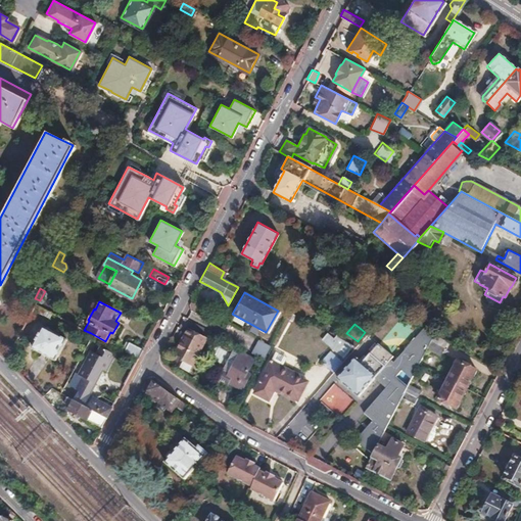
[(42,325),(32,346),(54,359),(65,337),(42,325)]
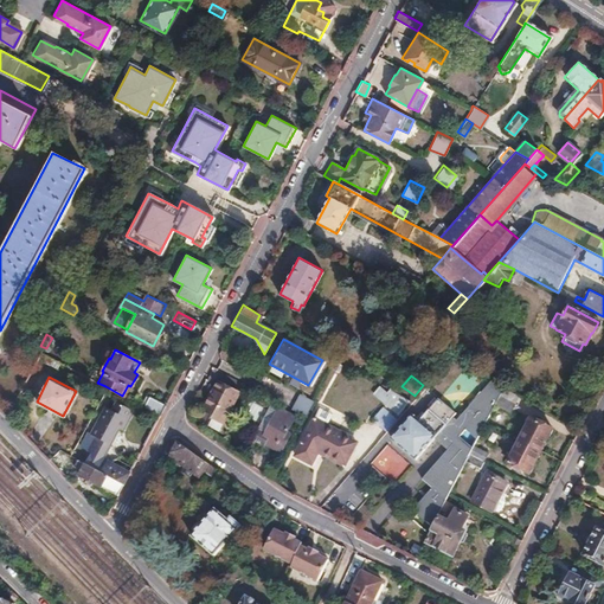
[(217,379),(201,409),(212,415),(211,417),(220,423),(238,391),(217,379)]
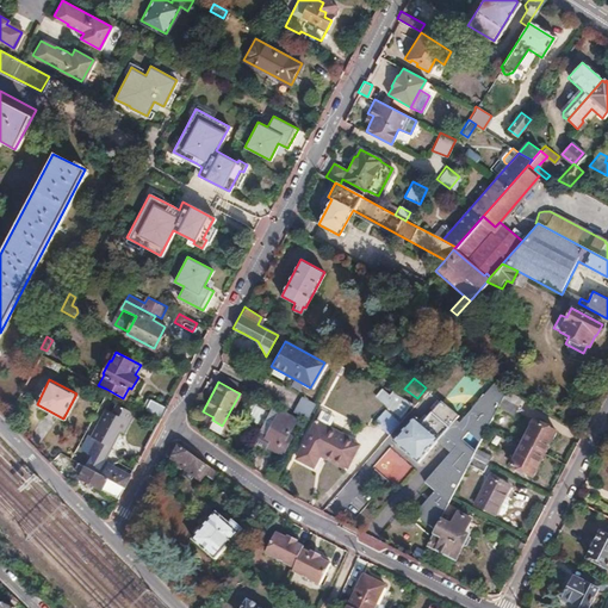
[(496,407),(506,389),(492,382),(458,422),(453,421),(434,444),(440,450),(413,482),(425,488),(409,516),(433,529),(448,500),(457,483),(471,456),(475,447),(488,423),(496,407)]
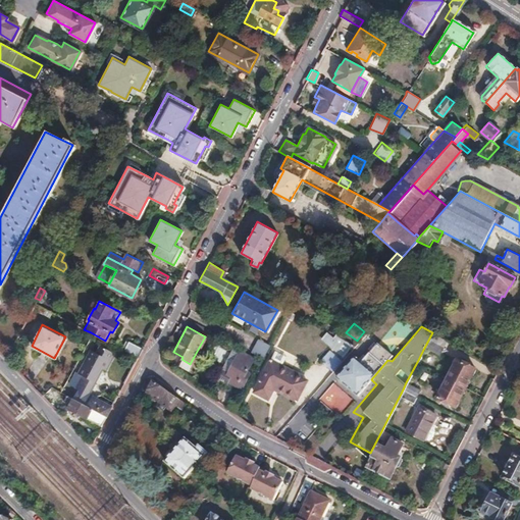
[(327,330),(320,339),(341,356),(351,344),(341,338),(334,334),(327,330)]
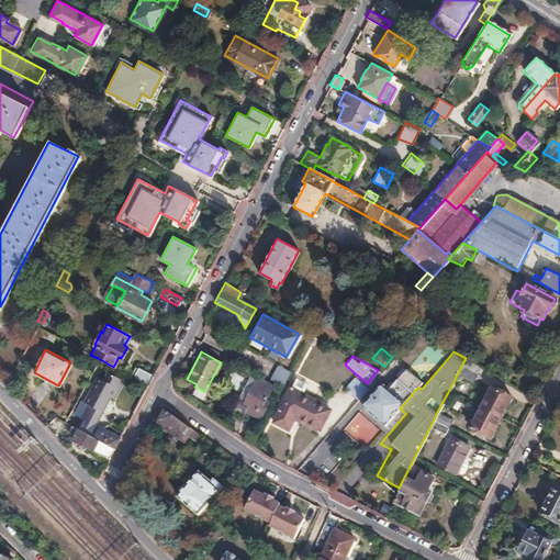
[(466,358),(457,374),(472,381),(477,372),(474,371),(478,366),(466,358)]
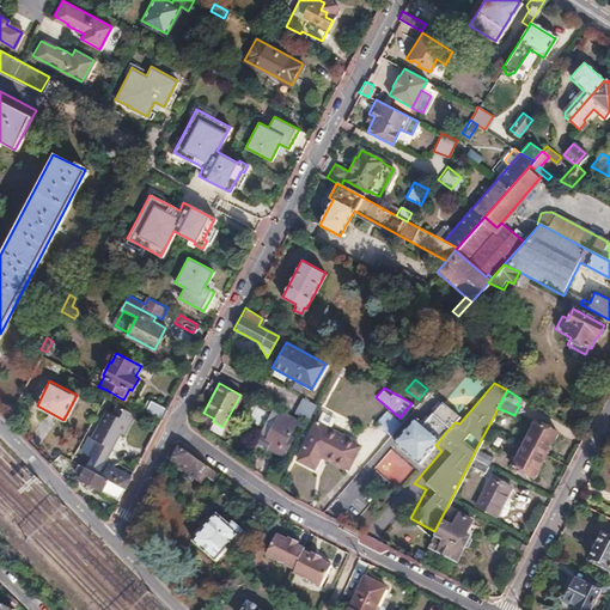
[(304,394),(296,409),(310,416),(318,401),(304,394)]
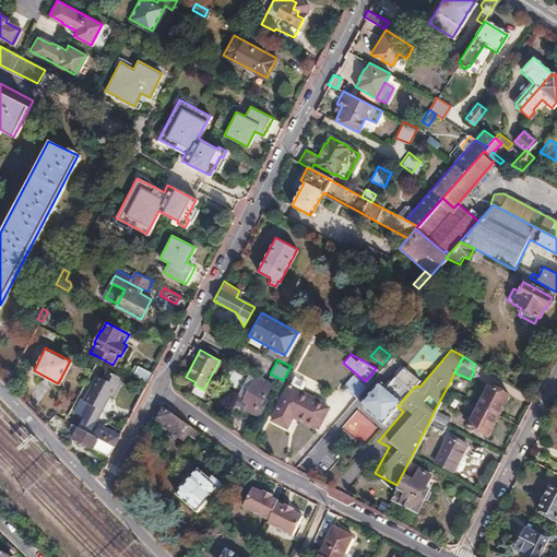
[(133,363),(128,372),(146,382),(152,371),(137,363),(137,364),(133,363)]
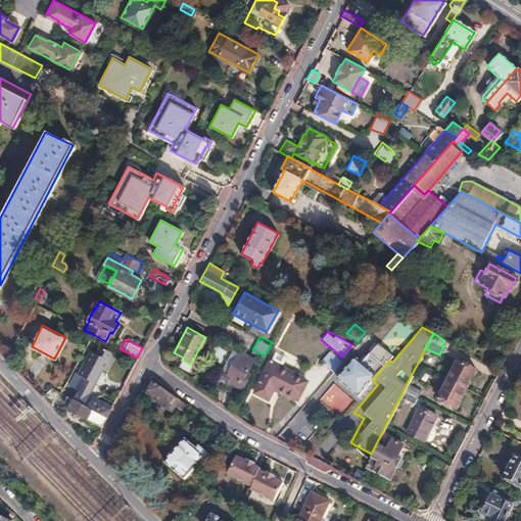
[(354,358),(336,378),(358,396),(372,380),(388,361),(391,357),(380,346),(377,343),(369,352),(361,362),(354,358)]
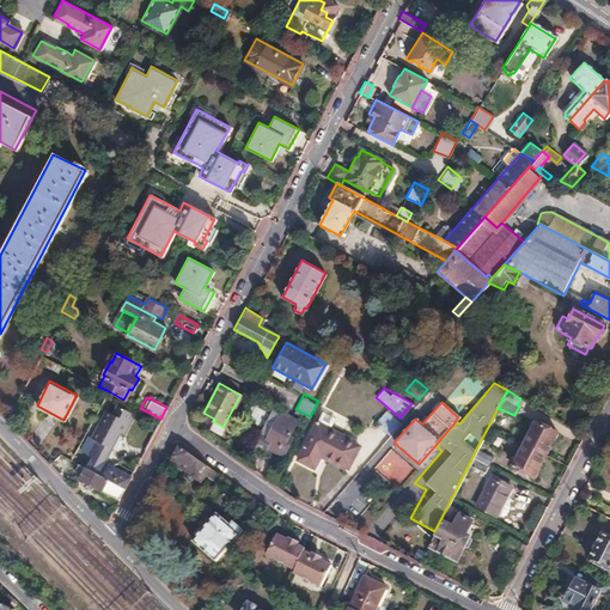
[(91,456),(85,467),(123,487),(129,476),(111,467),(114,463),(110,461),(108,464),(105,463),(113,449),(111,447),(120,432),(123,433),(134,413),(117,404),(113,413),(105,409),(91,437),(95,438),(87,453),(91,456)]
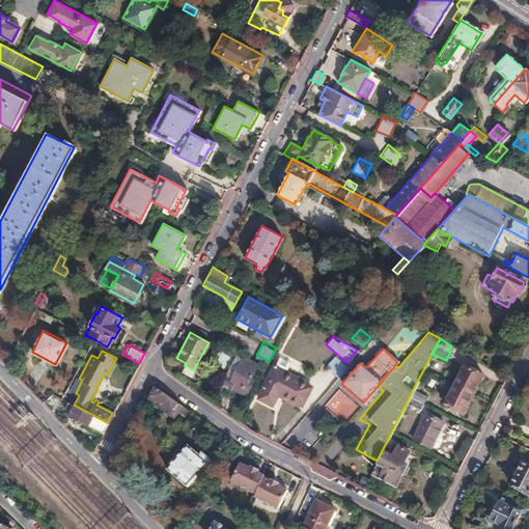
[(334,356),(325,367),(331,372),(340,361),(334,356)]
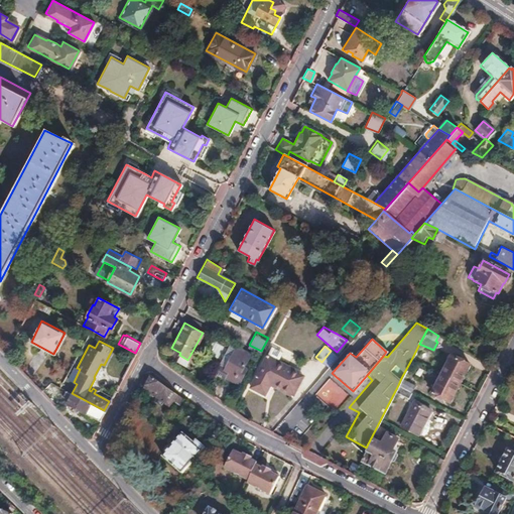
[(238,347),(223,373),(237,381),(244,368),(241,367),(249,353),(238,347)]
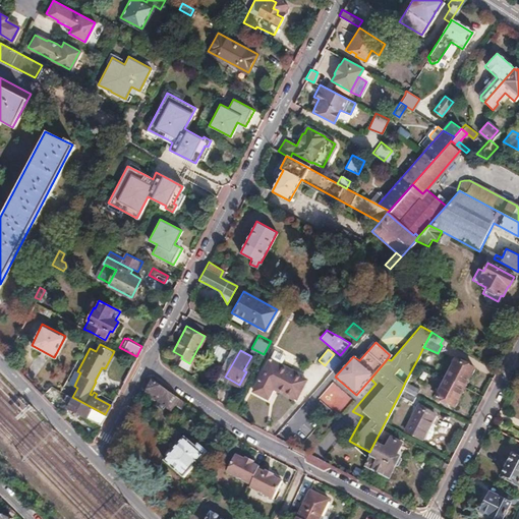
[(274,352),(269,360),(280,365),(284,357),(274,352)]
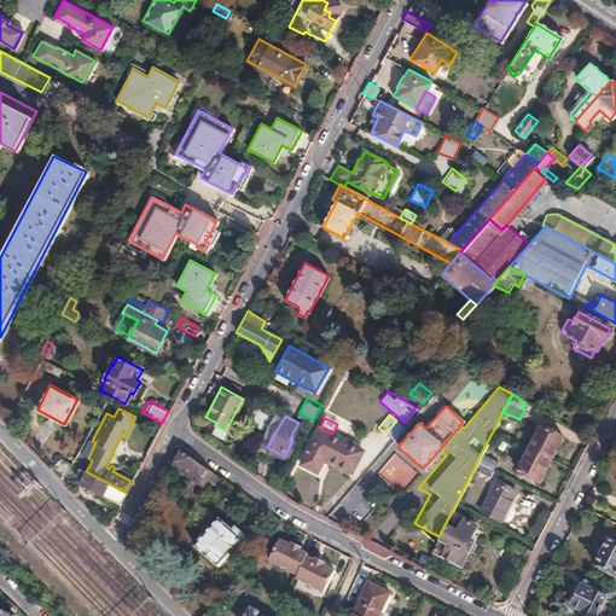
[(396,420),(385,434),(391,440),(402,426),(396,420)]
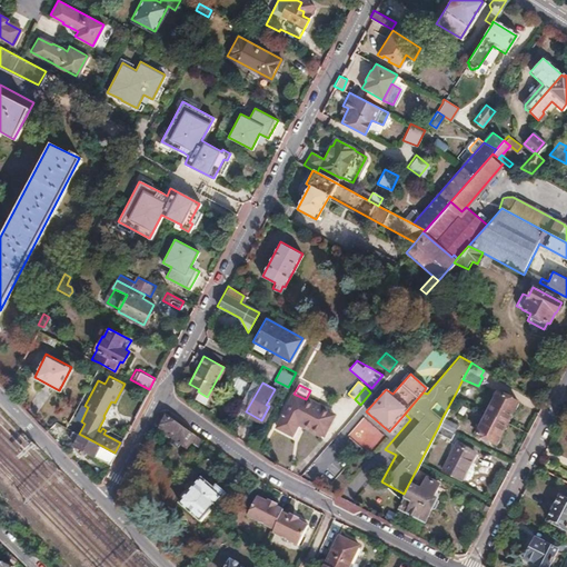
[(497,390),(486,411),(507,421),(517,401),(504,394),(505,393),(498,389),(498,390),(497,390)]
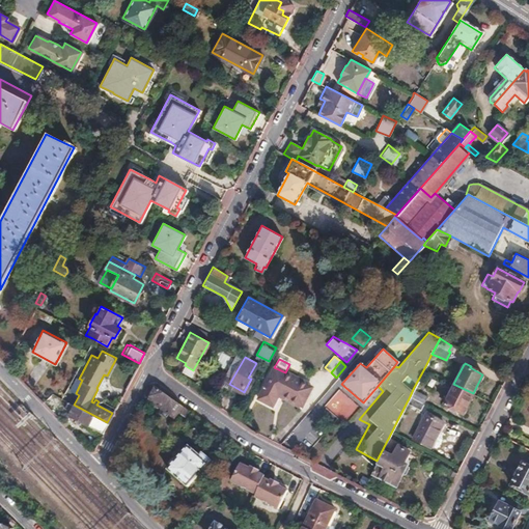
[(274,367),(257,398),(273,406),(279,394),(301,406),(311,386),(285,372),(274,367)]
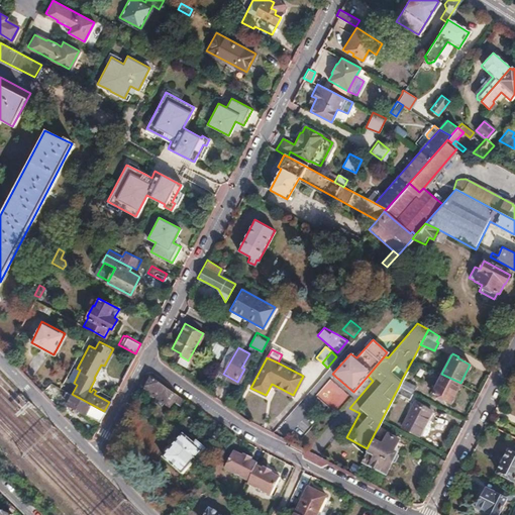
[(146,374),(141,384),(171,405),(174,401),(179,404),(183,399),(146,374)]
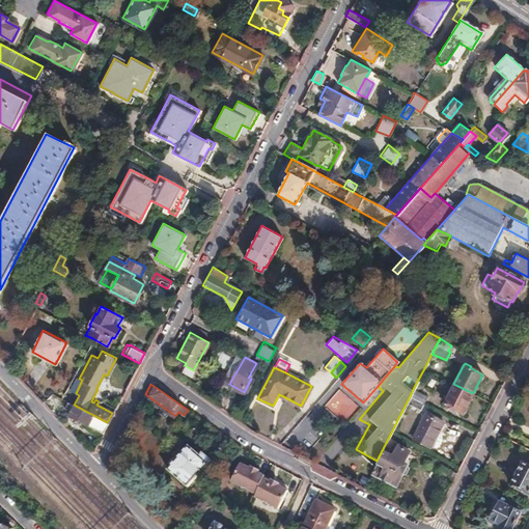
[(192,388),(200,393),(202,390),(194,384),(192,388)]
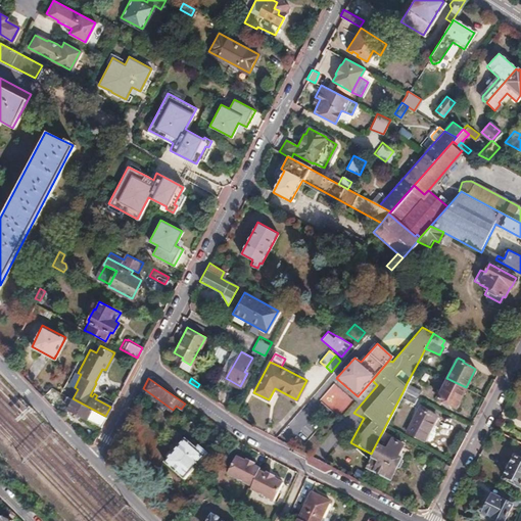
[(439,388),(435,395),(437,396),(436,397),(456,407),(466,387),(446,378),(440,389),(439,388)]
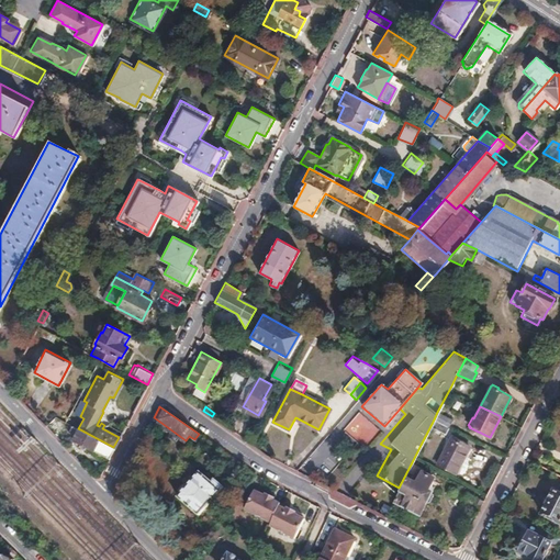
[(361,445),(377,427),(357,411),(342,427),(361,445)]
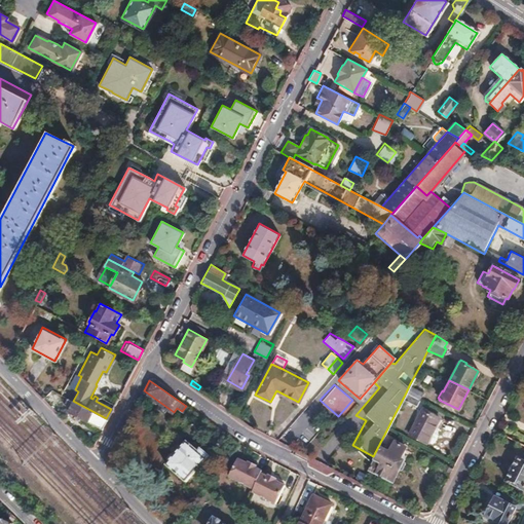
[(409,385),(406,393),(418,399),(421,393),(409,385)]
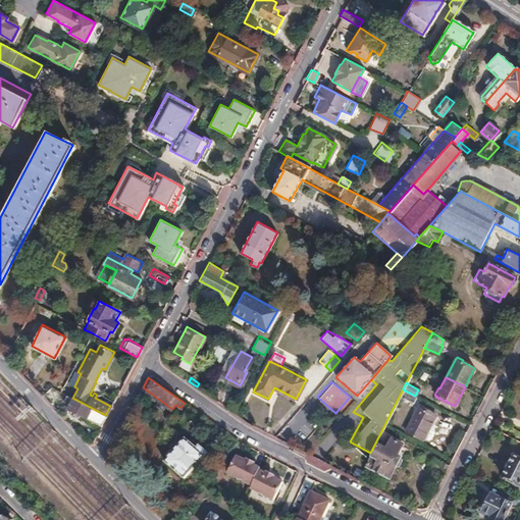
[(404,393),(399,401),(413,408),(417,399),(404,393)]
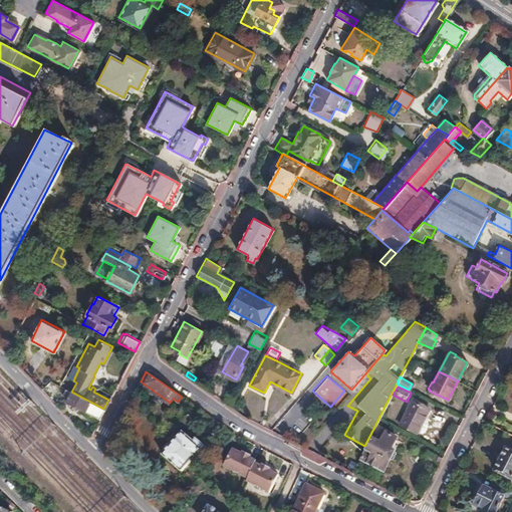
[(66,388),(63,394),(68,397),(66,402),(98,420),(103,409),(71,392),(66,388)]
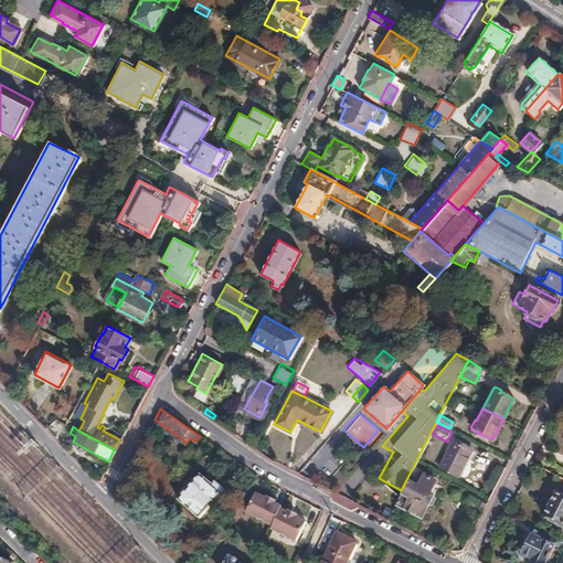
[(248,432),(244,441),(253,447),(257,437),(248,432)]
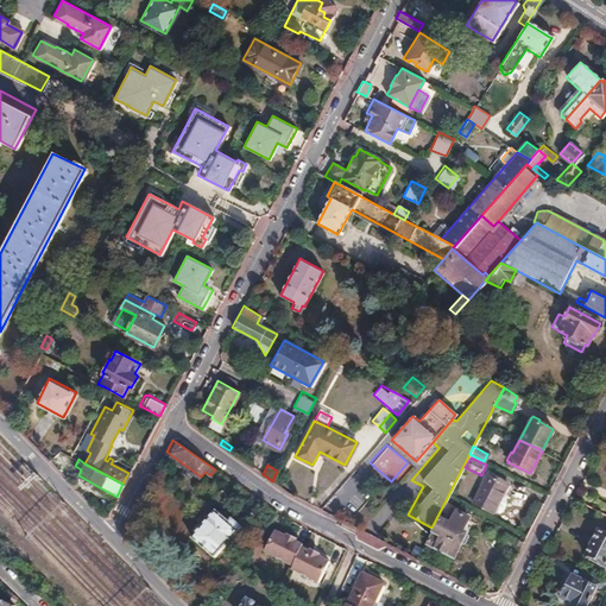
[(487,473),(473,502),(493,512),(509,483),(487,473)]
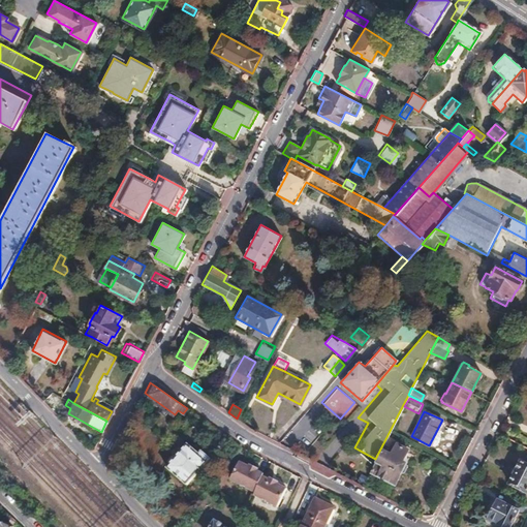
[(167,463),(165,465),(185,483),(208,456),(199,447),(196,451),(186,441),(175,455),(173,455),(171,455),(166,459),(166,462),(167,463)]
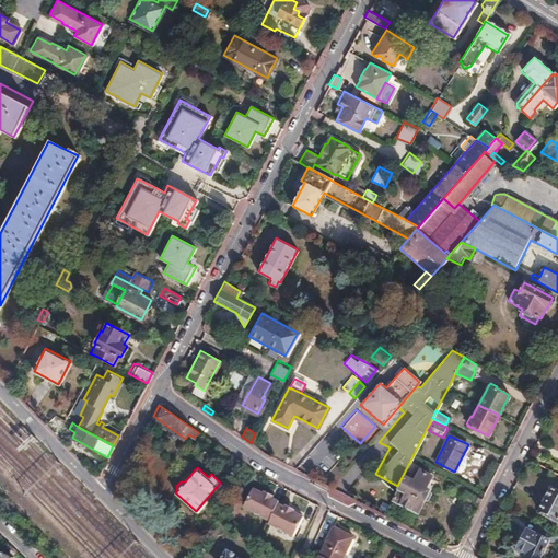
[(405,476),(393,499),(418,511),(423,499),(426,500),(428,500),(430,493),(430,492),(428,491),(429,489),(426,487),(431,475),(420,469),(415,481),(405,476)]
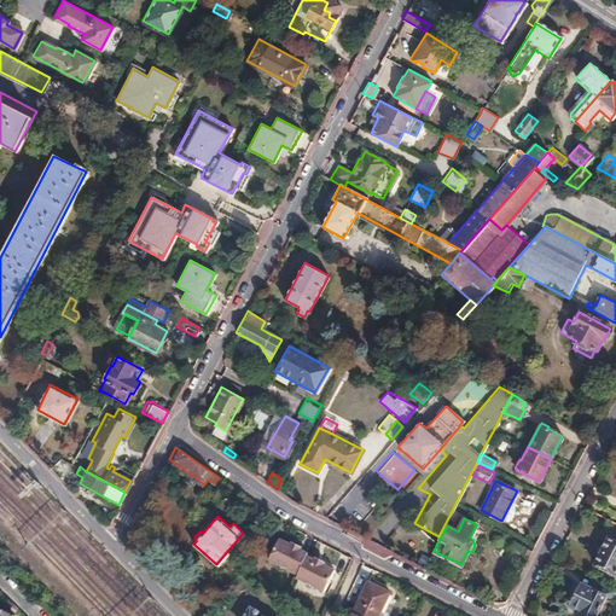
[(275,538),(266,558),(296,573),(304,555),(306,552),(296,547),(286,542),(275,538)]
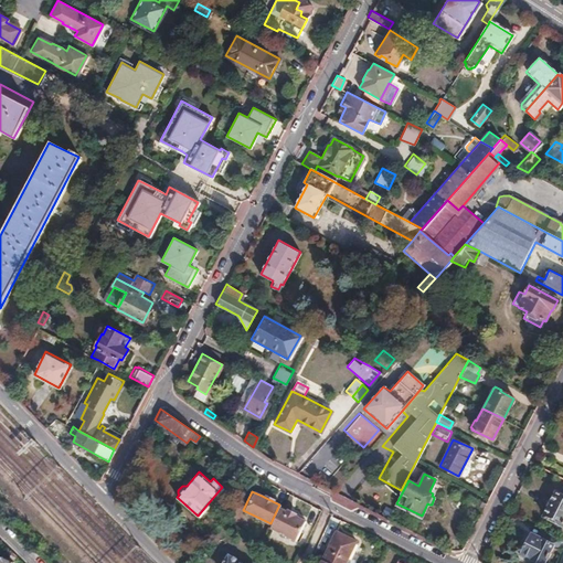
[(562,496),(555,492),(542,517),(562,527),(562,526),(562,524),(562,496)]
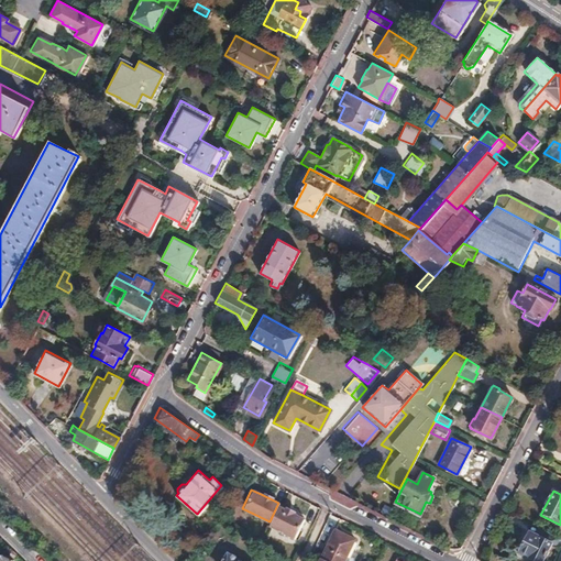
[(270,521),(267,525),(292,537),(301,517),(290,512),(284,508),(277,505),(270,521)]
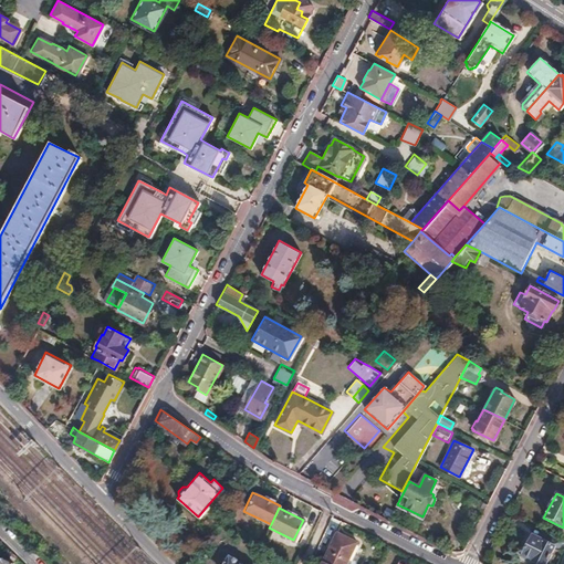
[(533,534),(524,550),(533,555),(532,557),(544,563),(554,545),(557,547),(562,540),(545,531),(542,539),(533,534)]
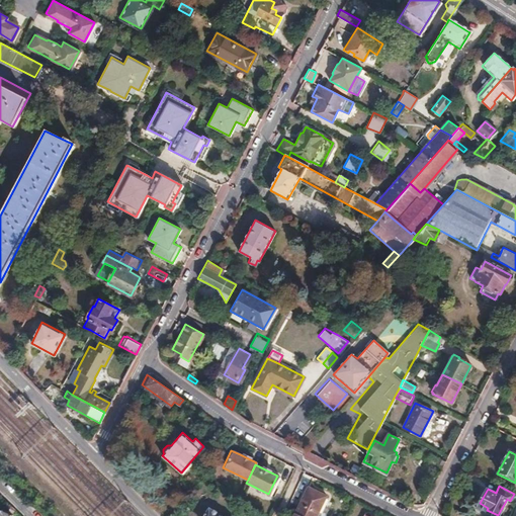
[(308,487),(294,513),(301,515),(315,515),(325,495),(308,487)]
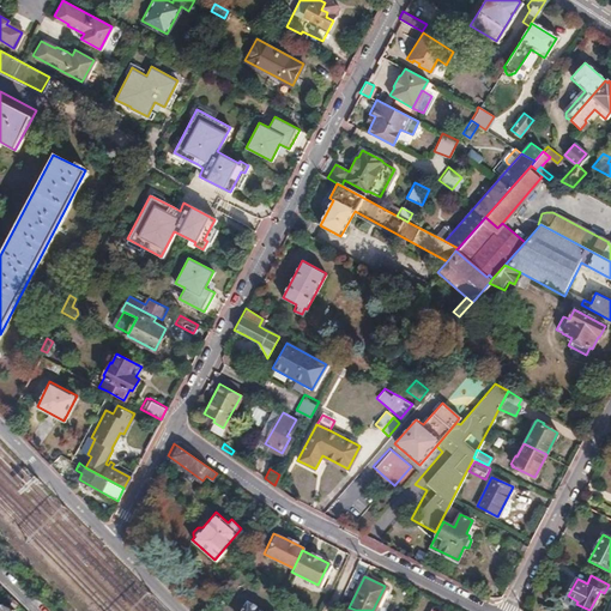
[(247,600),(240,610),(265,610),(260,608),(259,609),(247,600)]
